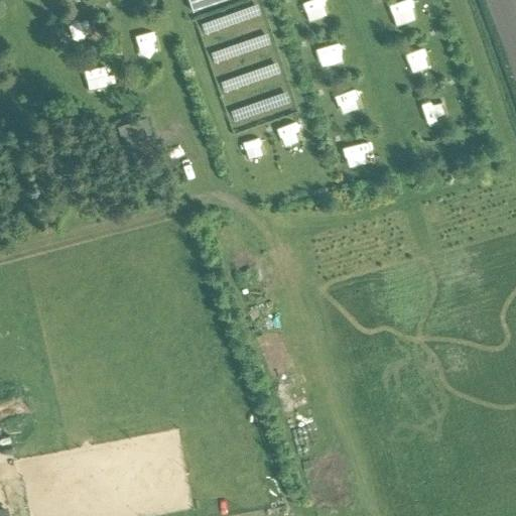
[(226,0),(187,0),(192,12),(226,0)]
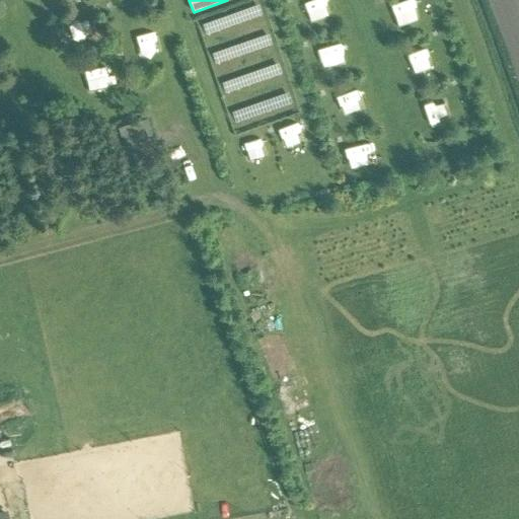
[(208,36),(264,15),(260,4),(204,25),(208,36)]
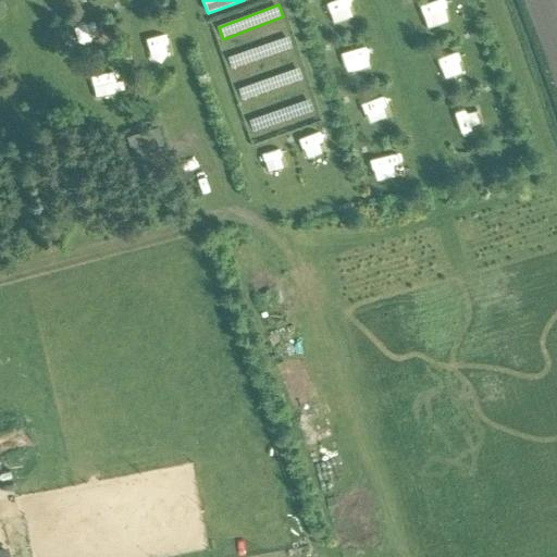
[(230,53),(232,67),(294,53),(292,39),(230,53)]
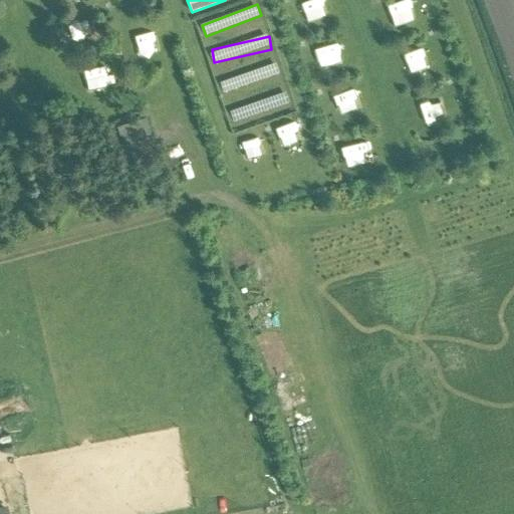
[(225,92),(281,74),(278,63),(222,81),(225,92)]
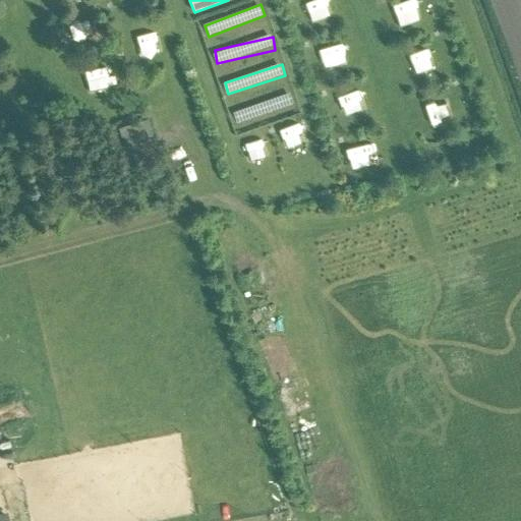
[(234,110),(237,122),(296,108),(293,96),(234,110)]
